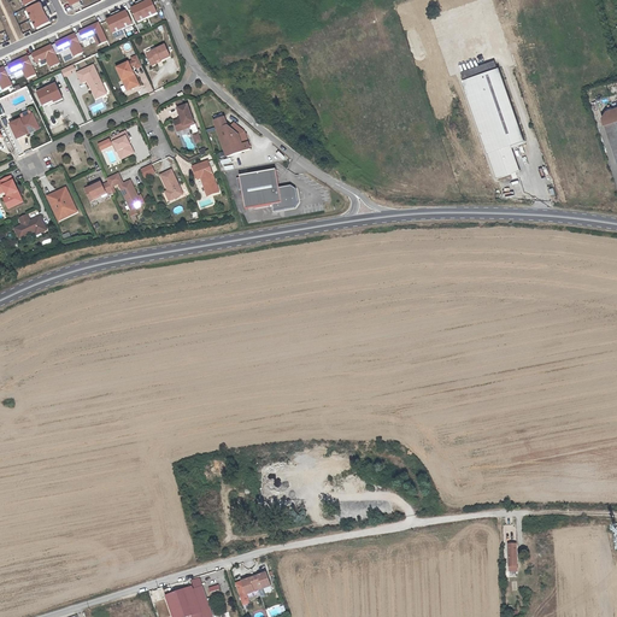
[(145,0),(142,0),(136,4),(137,7),(133,10),(139,23),(158,13),(152,0),(146,4),(145,0)]
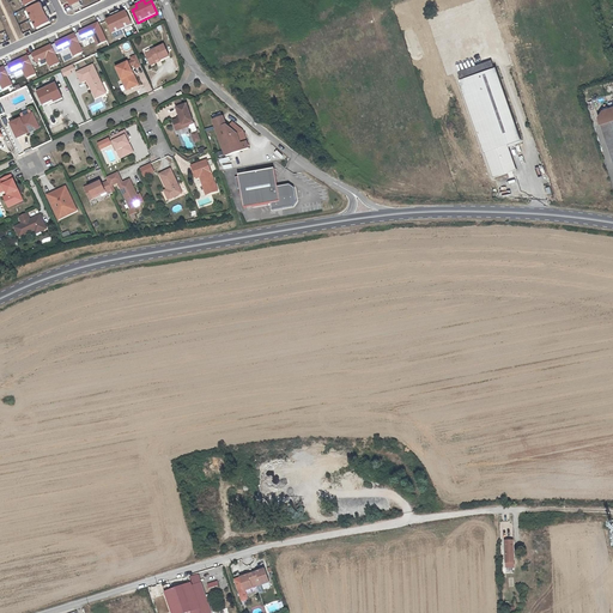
[(41,2),(28,8),(37,28),(50,22),(48,16),(52,14),(48,6),(43,7),(41,2)]
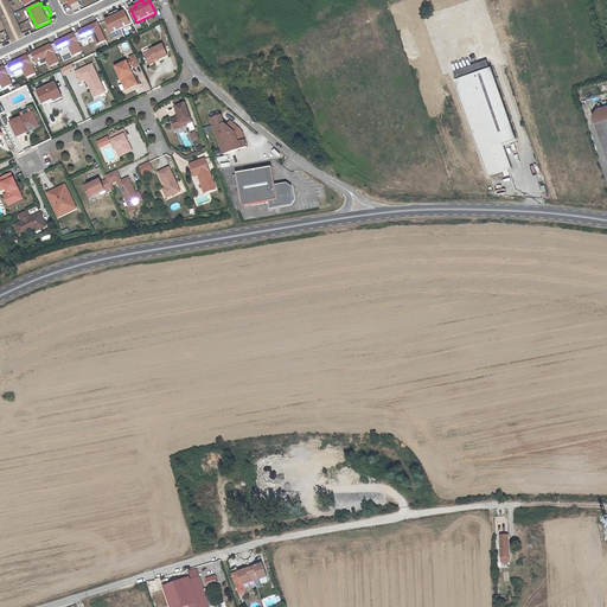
[(119,11),(109,14),(112,18),(106,21),(112,33),(131,25),(125,12),(120,14),(119,11)]
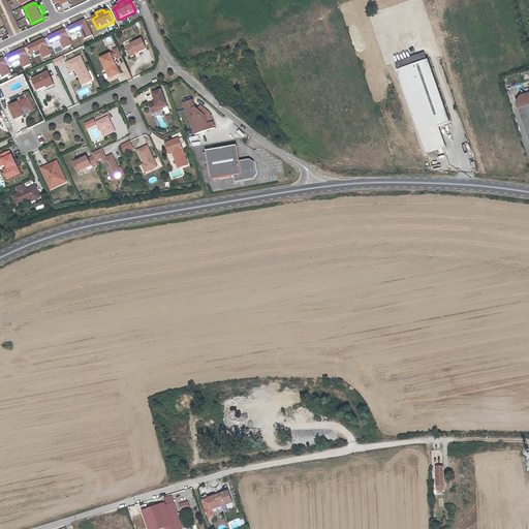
[(92,36),(85,20),(68,28),(65,30),(68,37),(81,31),(85,39),(92,36)]
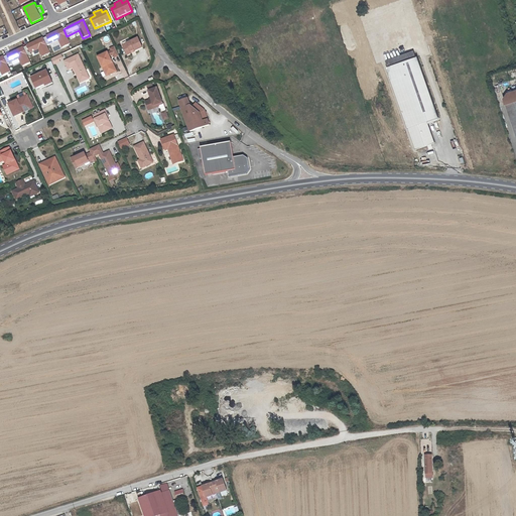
[(63,29),(63,28),(46,36),(47,36),(43,38),(46,45),(58,40),(62,47),(71,44),(67,36),(63,29)]
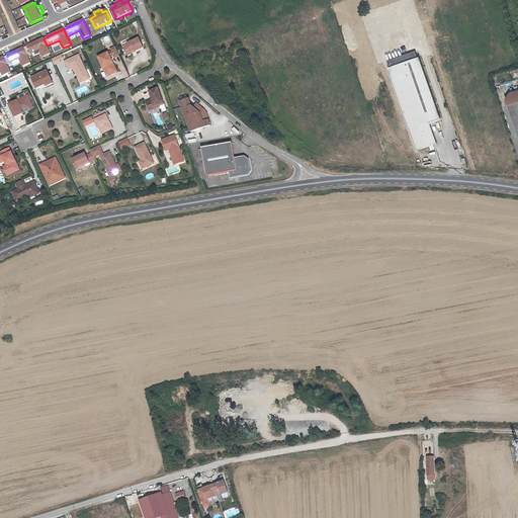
[(44,38),(27,46),(27,47),(23,48),(27,55),(39,50),(42,57),(51,54),(47,46),(44,38)]
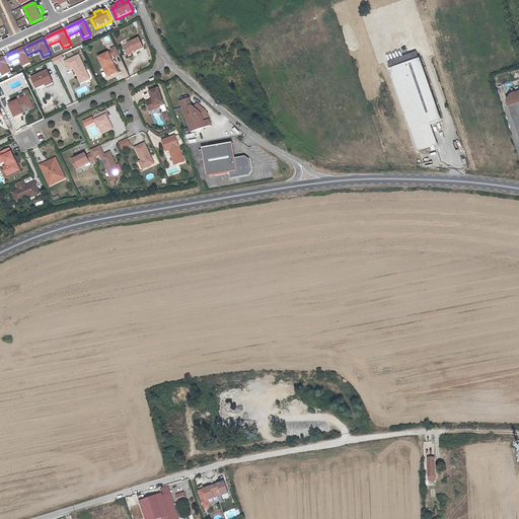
[(129,46),(125,48),(129,56),(133,54),(132,53),(136,51),(137,52),(144,49),(140,39),(128,45),(129,46)]
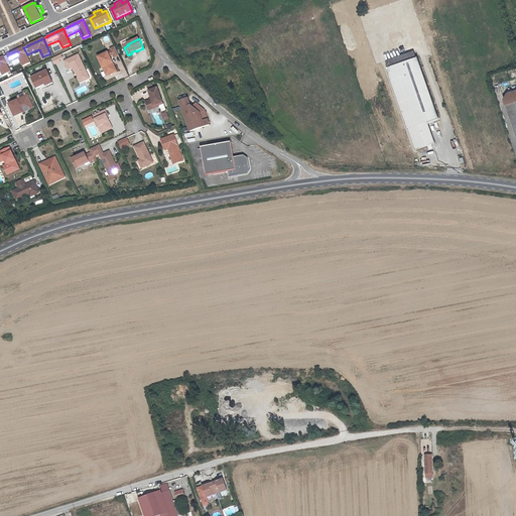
[(23,47),(7,54),(7,55),(4,56),(7,63),(19,58),(22,67),(30,62),(27,54),(23,47)]
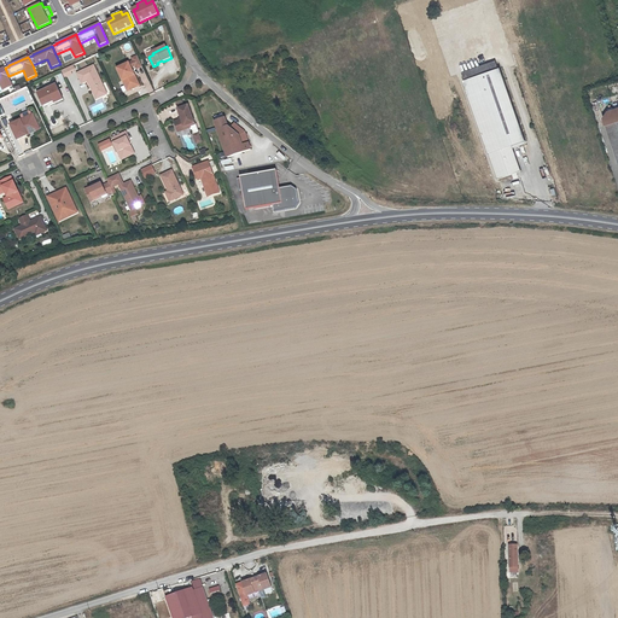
[(129,64),(132,68),(136,66),(138,69),(144,66),(139,57),(133,59),(134,62),(129,64)]
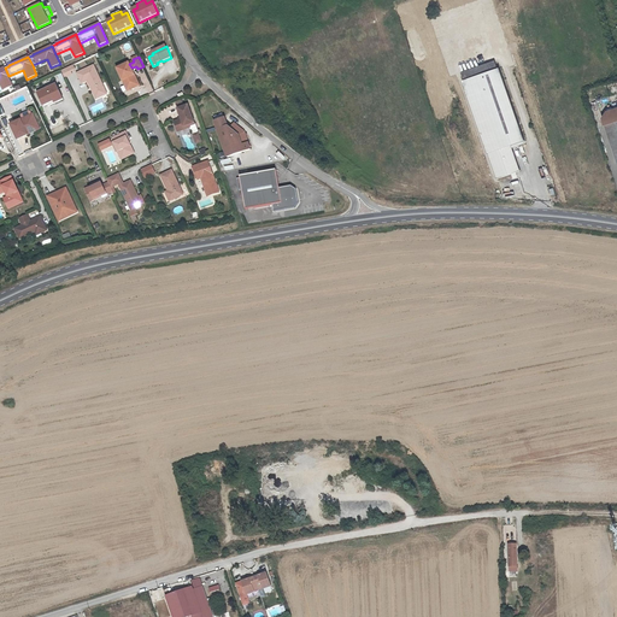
[(465,80),(498,69),(495,60),(463,72),(465,80)]
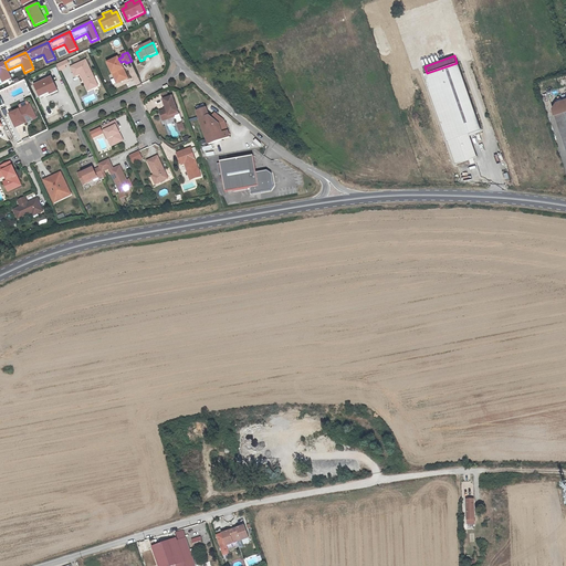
[(121,62),(118,59),(108,63),(115,79),(118,77),(121,83),(128,79),(121,62)]
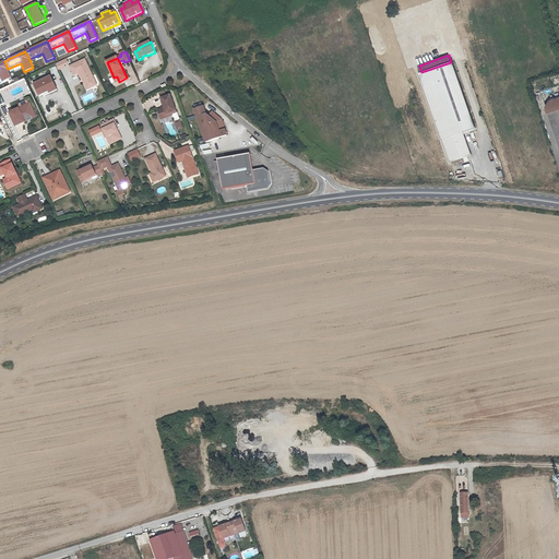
[(85,60),(71,67),(74,75),(80,73),(86,87),(96,83),(85,60)]
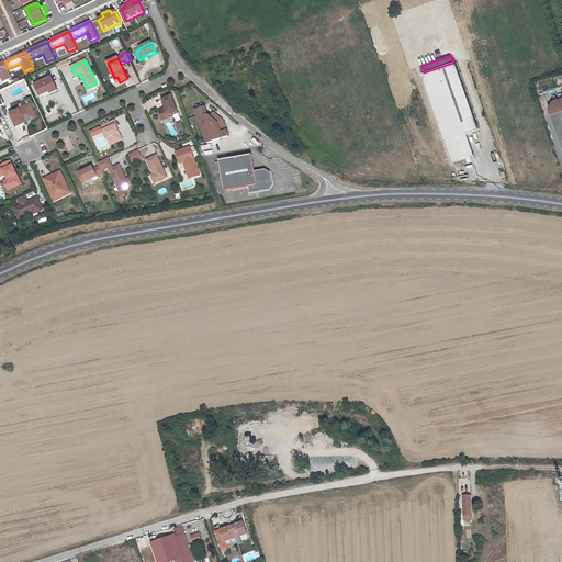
[(4,62),(3,62),(0,63),(0,75),(3,82),(12,78),(8,69),(4,62)]
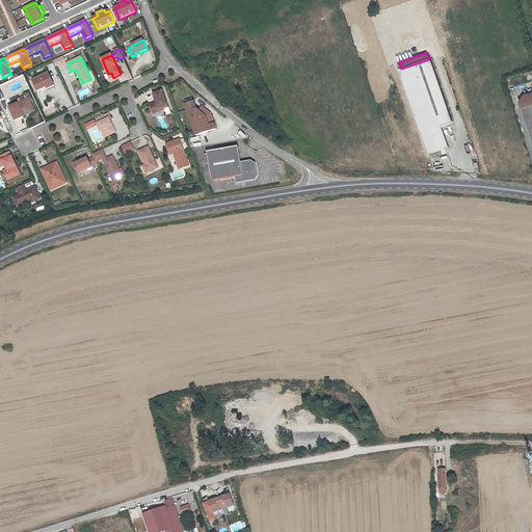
[(59,58),(53,61),(56,68),(62,64),(61,61),(59,58)]
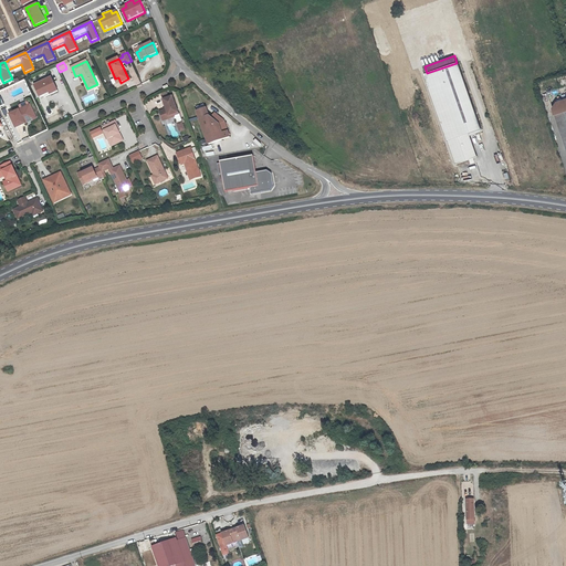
[(456,165),(468,160),(470,165),(474,163),(473,159),(479,157),(471,134),(482,129),(458,62),(457,63),(427,73),(423,74),(456,165)]
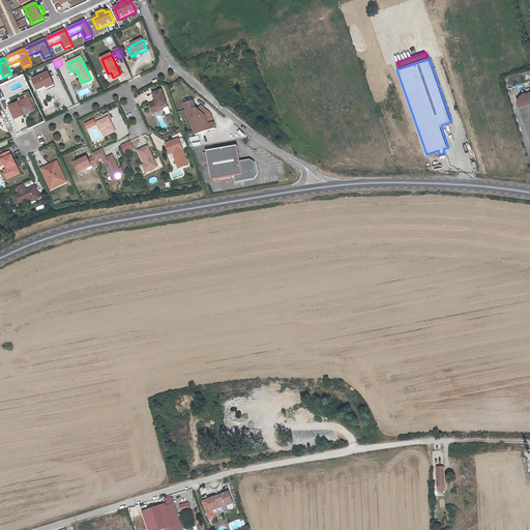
[(49,72),(33,81),(37,91),(47,87),(47,86),(53,82),(49,72)]
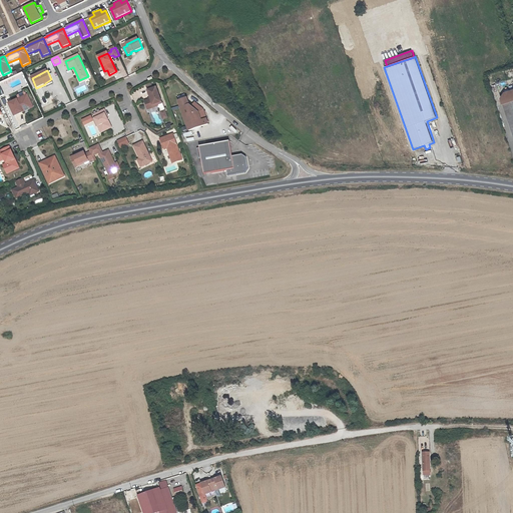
[(148,110),(159,106),(158,105),(162,103),(157,88),(148,91),(151,99),(145,101),(148,110)]
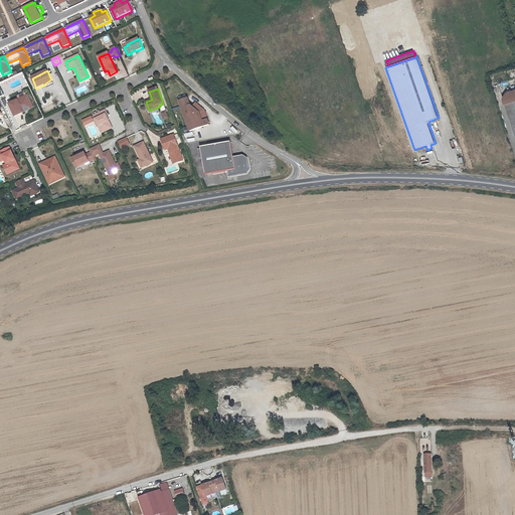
[(28,96),(9,104),(15,117),(23,113),(22,111),(32,106),(28,96)]
